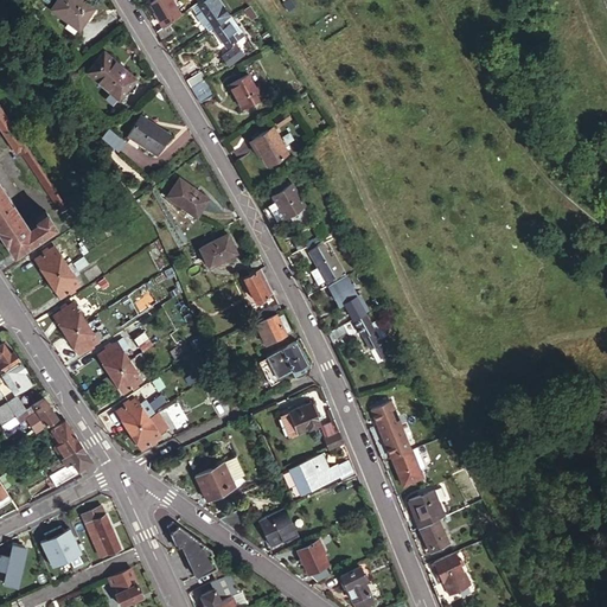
[(58,0),(51,10),(80,30),(95,10),(81,0),(58,0)]
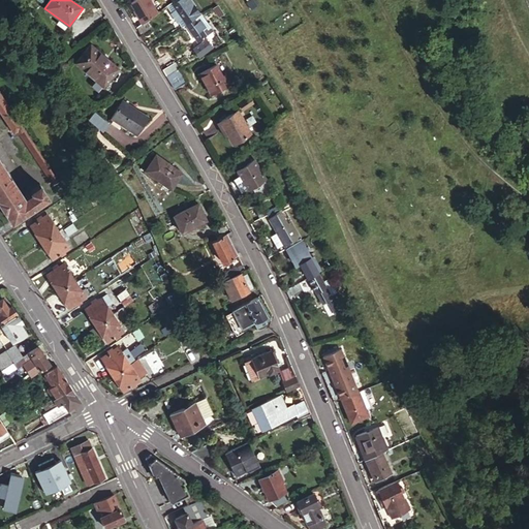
[(151,0),(132,0),(128,3),(141,24),(149,19),(158,11),(151,0)]
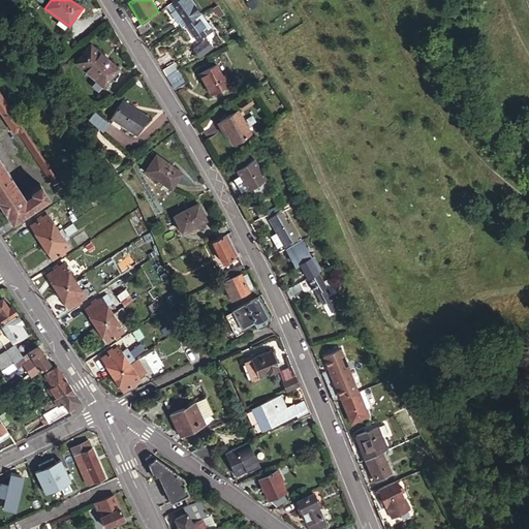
[(200,14),(189,0),(184,0),(185,0),(182,2),(181,0),(179,0),(172,5),(175,10),(173,11),(173,14),(176,19),(179,21),(181,19),(185,25),(200,14)]
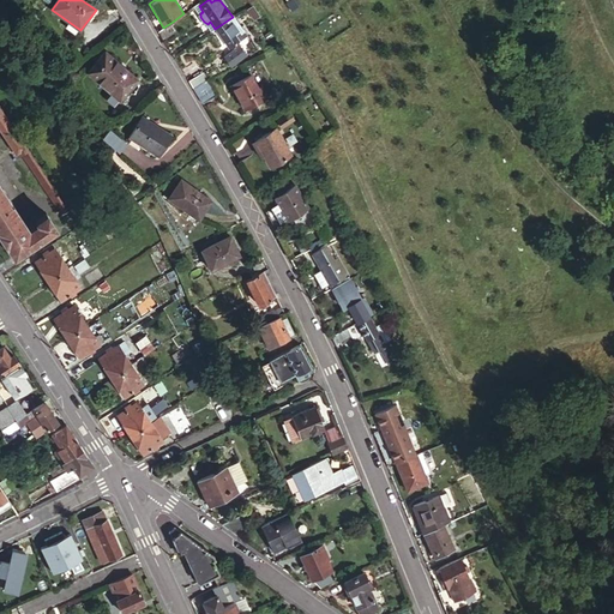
[(246,37),(233,17),(215,29),(229,49),(246,37)]
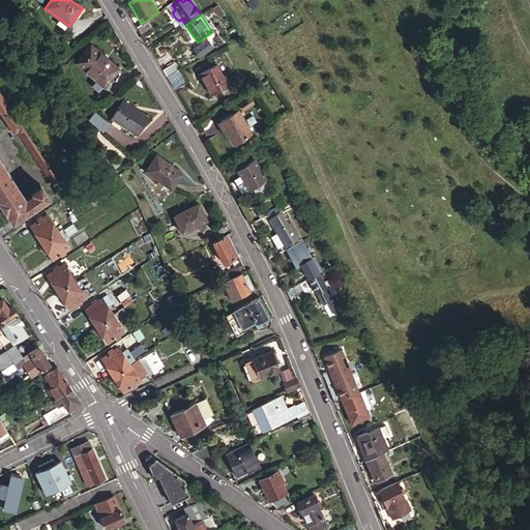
[(141,24),(137,27),(142,34),(154,26),(149,19),(141,24)]
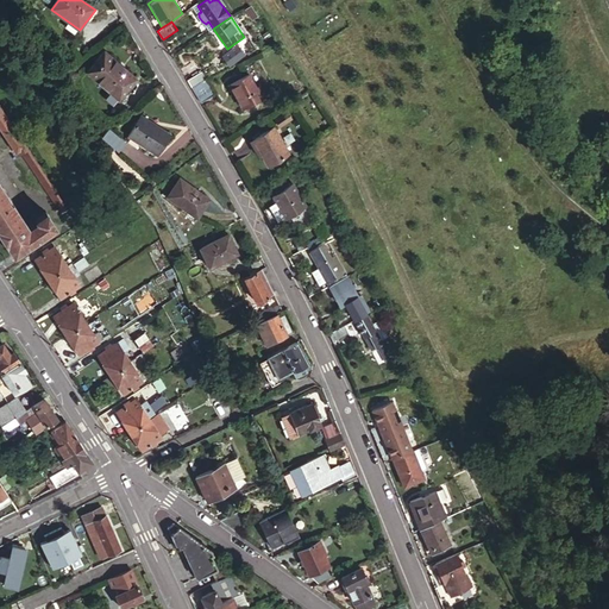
[(242,57),(234,46),(219,57),(226,68),(242,57)]
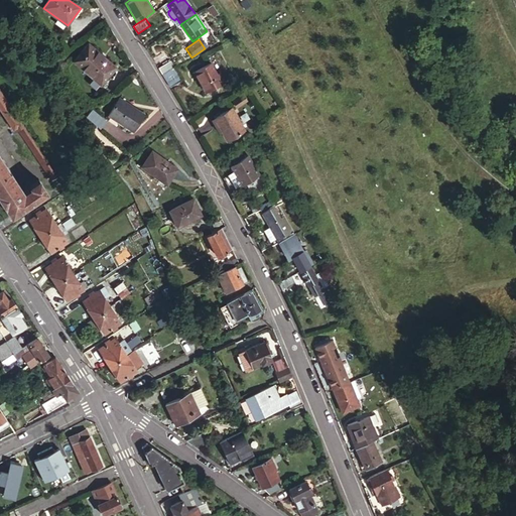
[(74,61),(101,84),(115,66),(88,44),(74,61)]
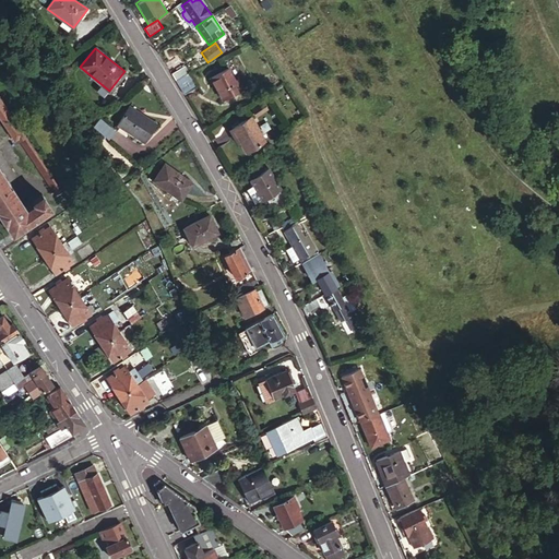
[(171,72),(176,80),(193,71),(188,62),(171,72)]
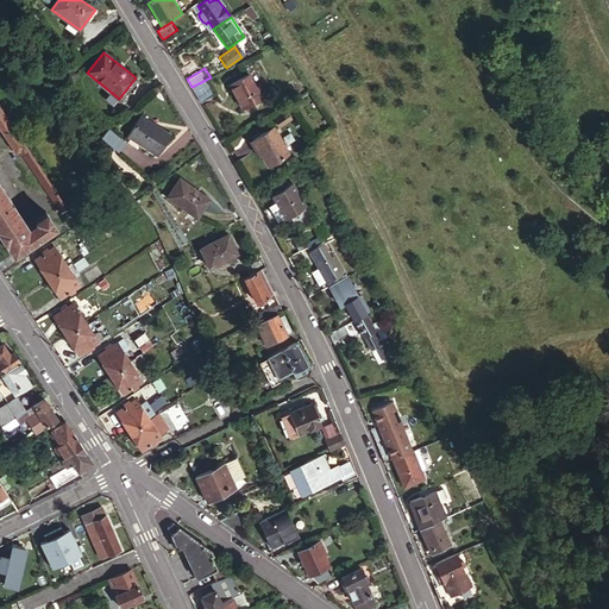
[(228,85),(242,110),(265,96),(259,86),(255,88),(248,74),(228,85)]
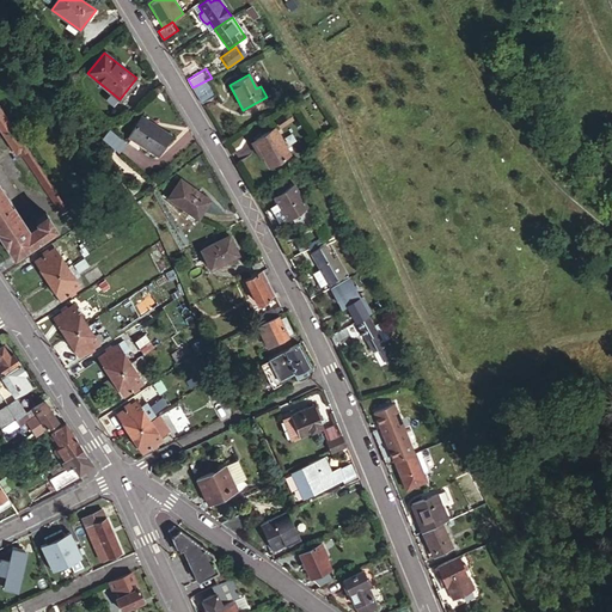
[(197,95),(201,101),(219,91),(212,78),(193,87),(197,95)]
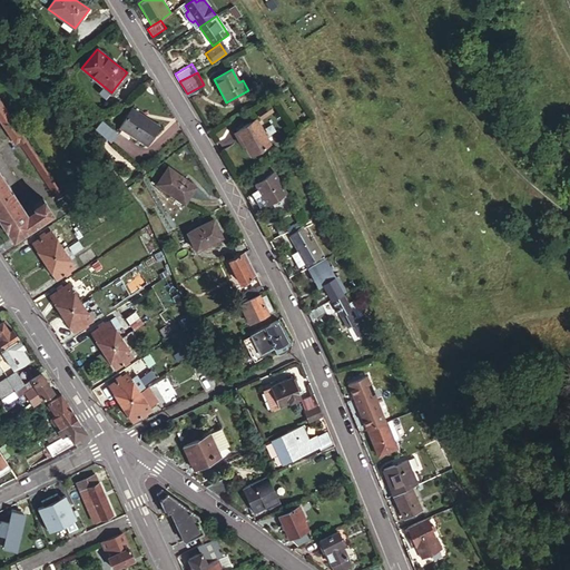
[(0,120),(16,145),(18,144),(23,139),(0,102),(0,120)]
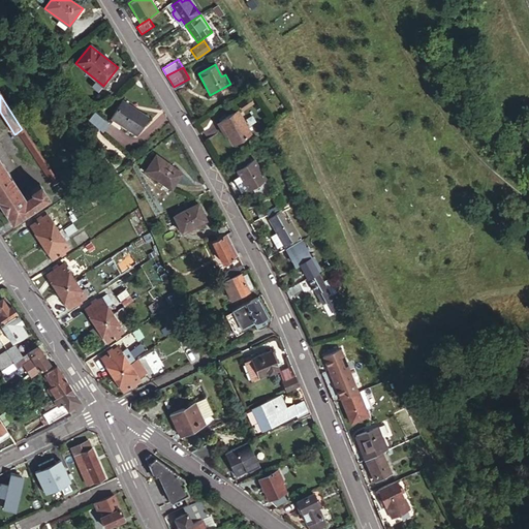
[(242,111),(254,103),(250,96),(238,102),(242,111)]
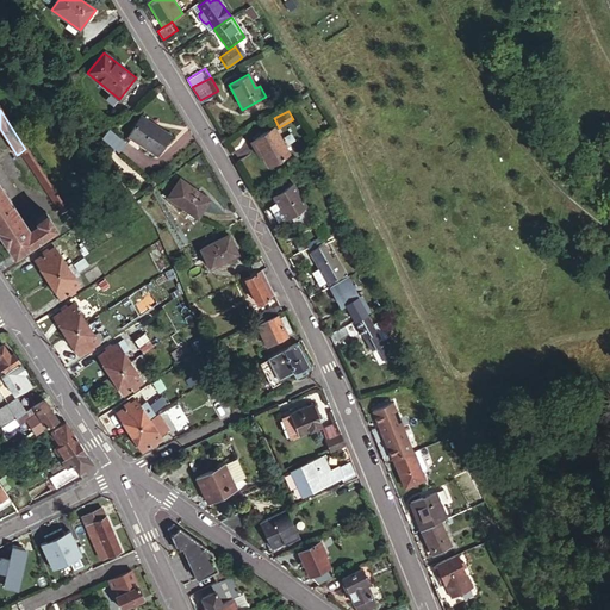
[(126,136),(156,155),(169,136),(139,116),(126,136)]
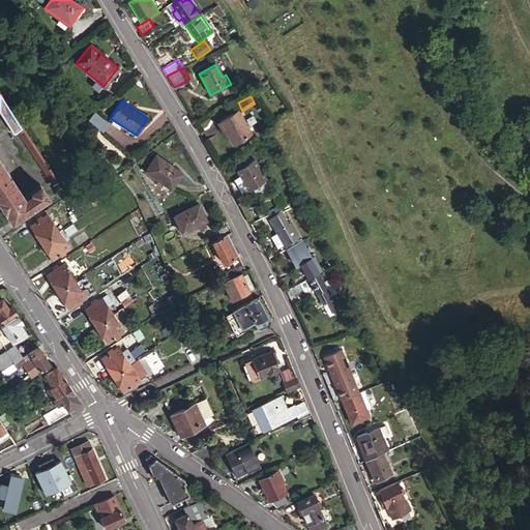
[(251,136),(245,125),(237,110),(223,118),(236,144),(251,136)]
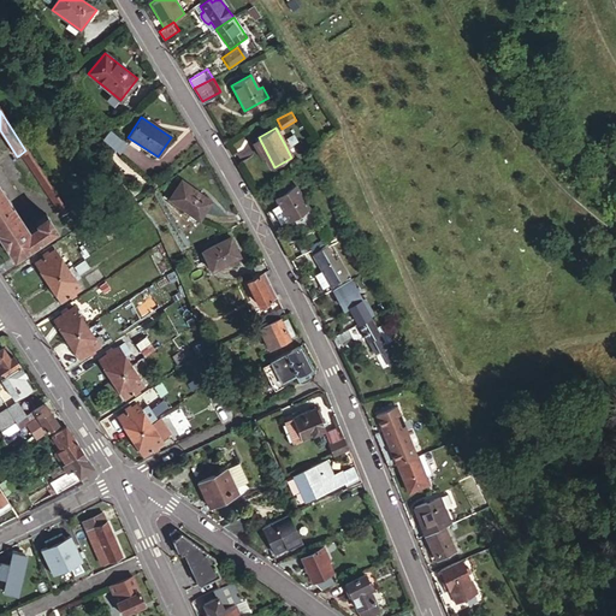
[(290,143),(285,146),(291,158),(297,155),(290,143)]
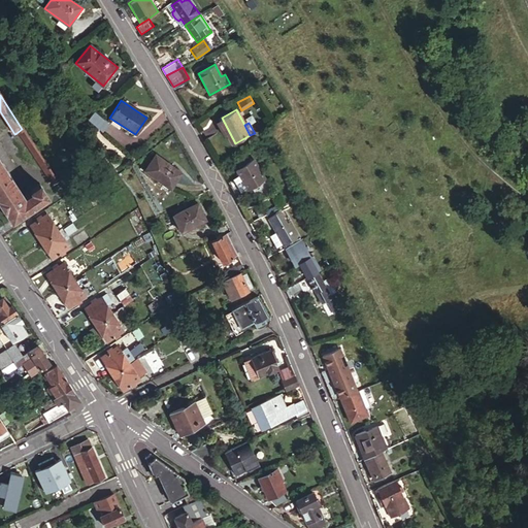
[(22,129),(17,133),(52,186),(57,182),(22,129)]
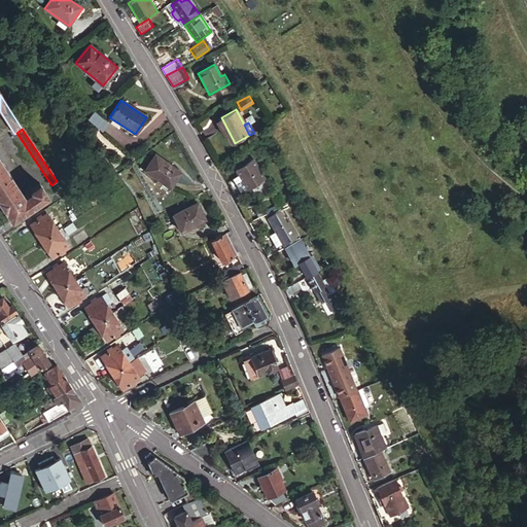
[(180,174),(155,155),(144,171),(168,189),(180,174)]
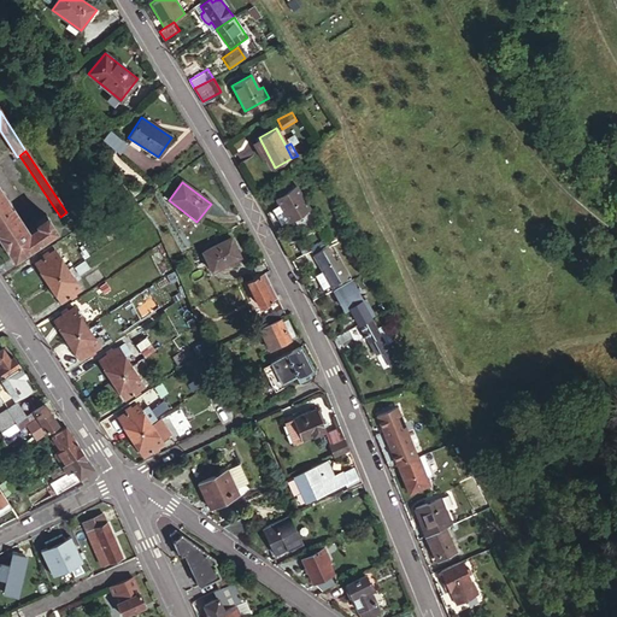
[(0,239),(13,258),(56,230),(45,215),(33,222),(35,224),(27,229),(0,188),(0,239)]
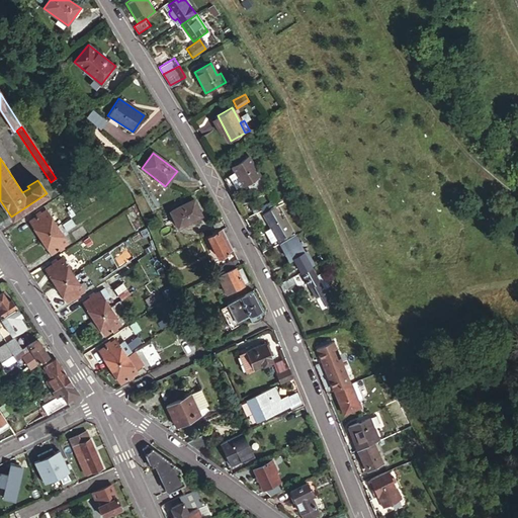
[(237,177),(225,184),(230,194),(259,179),(248,159),(232,167),(237,177)]
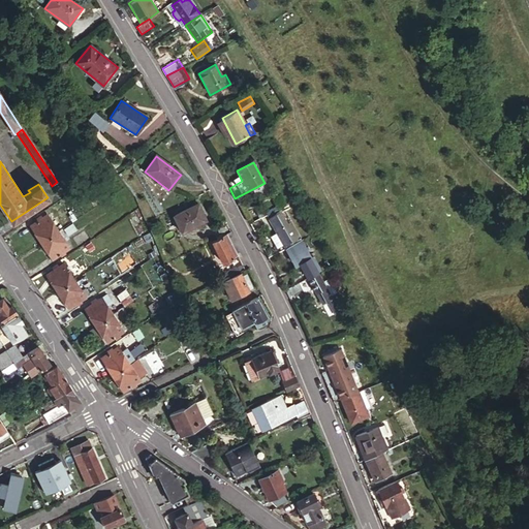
[(125,192),(123,189),(107,199),(109,203),(125,192)]
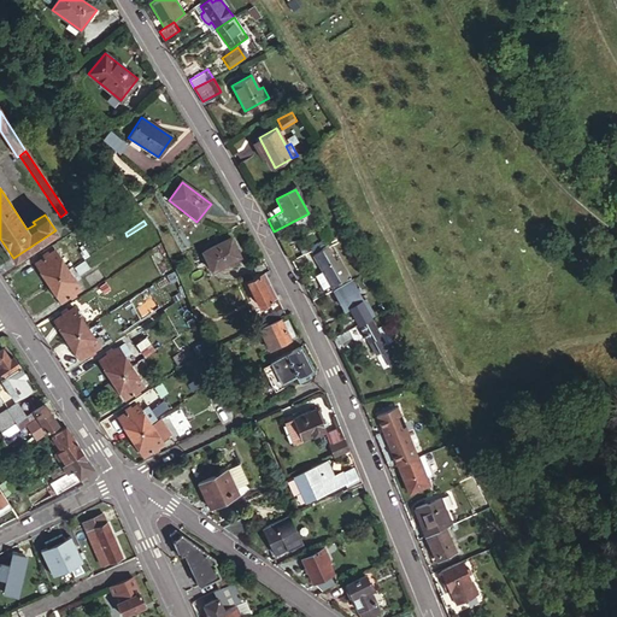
[(151,244),(144,233),(139,236),(145,246),(151,244)]
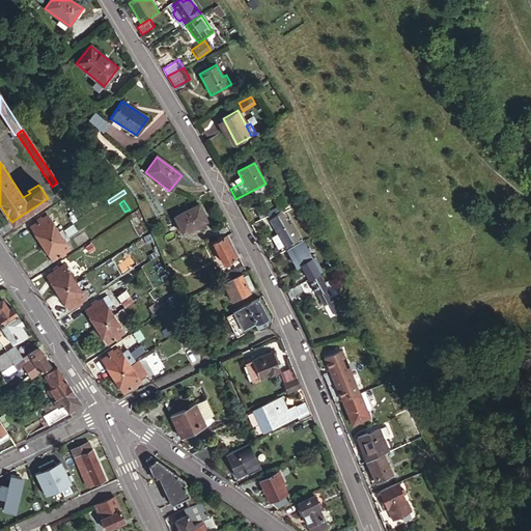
[(205,222),(197,205),(172,217),(180,233),(205,222)]
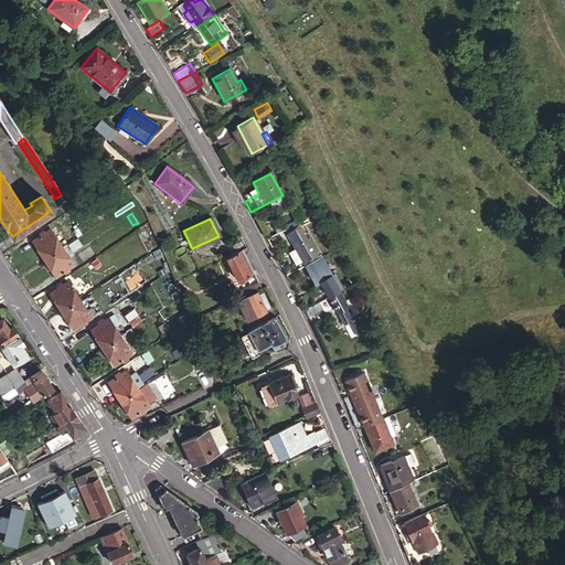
[(285,234),(292,248),(299,262),(301,264),(318,255),(309,240),(307,242),(298,226),(285,234)]
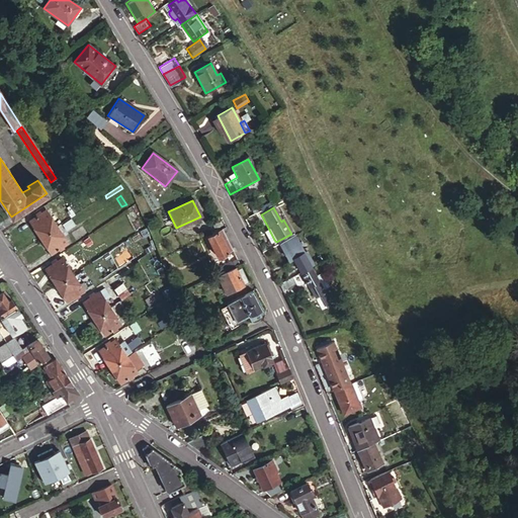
[(39,238),(56,227),(45,211),(28,222),(39,238)]
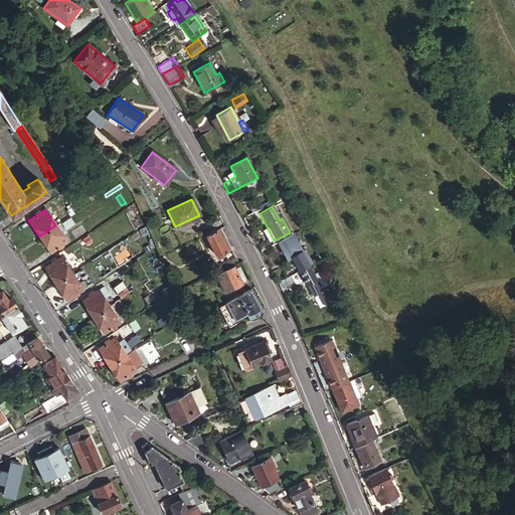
[(252,212),(242,218),(245,224),(256,218),(252,212)]
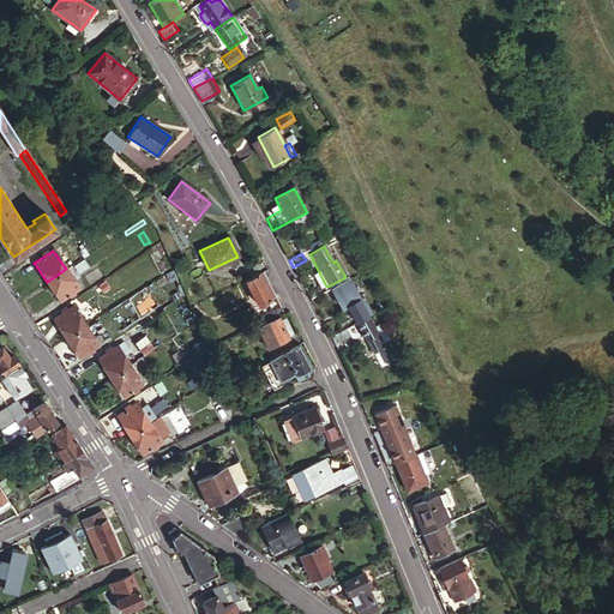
[(78,288),(66,269),(47,282),(59,300),(78,288)]
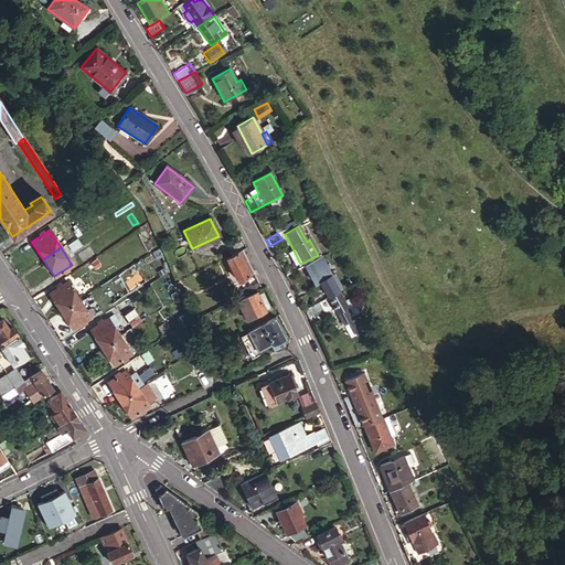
[(299,262),(292,248),(289,251),(296,264),(299,262)]
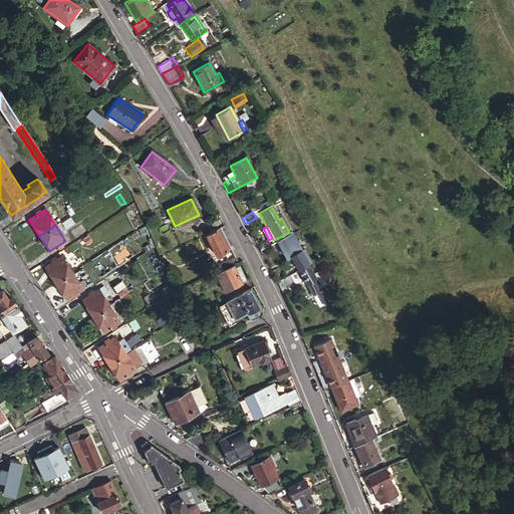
[(229,249),(219,228),(205,236),(215,256),(229,249)]
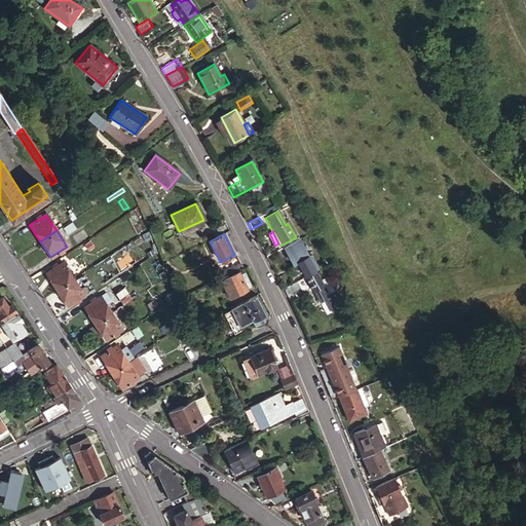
[(296,239),(284,246),(291,258),(293,257),(304,276),(313,271),(296,239)]
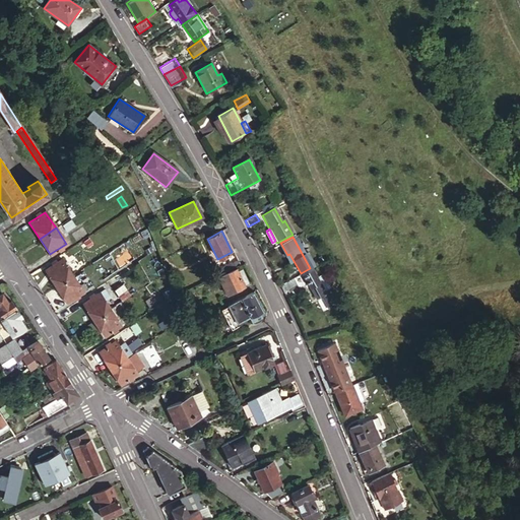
[(273,247),(261,252),(266,261),(277,254),(273,247)]
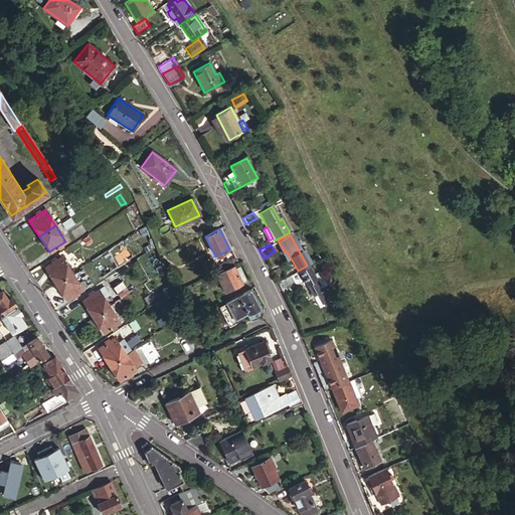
[(54,285),(71,274),(64,263),(68,260),(65,254),(43,269),(54,285)]
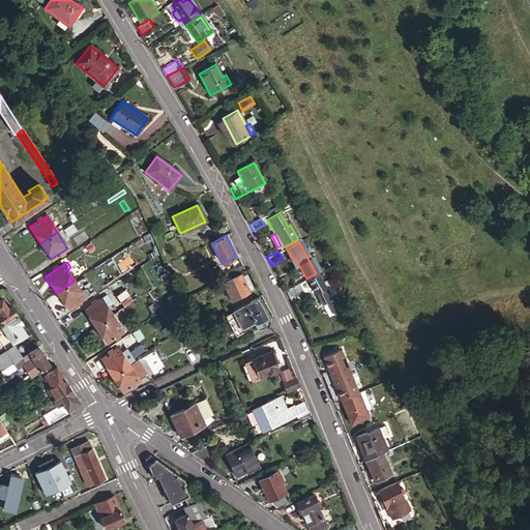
[(229,278),(243,271),(240,265),(226,272),(229,278)]
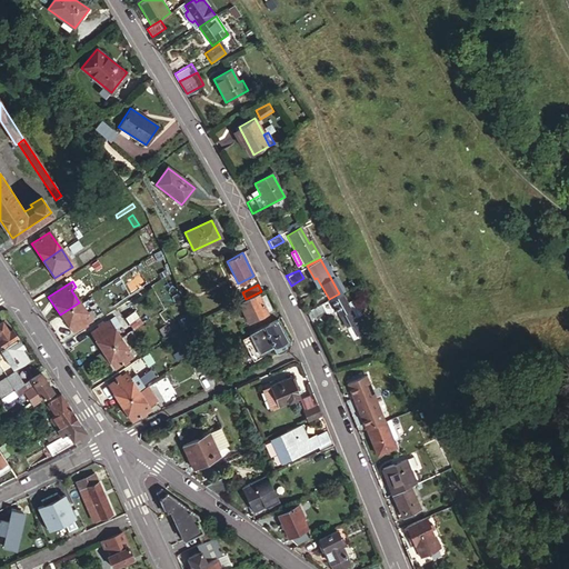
[(339,293),(329,299),(345,326),(351,322),(353,326),(351,327),(358,338),(363,335),(339,293)]
